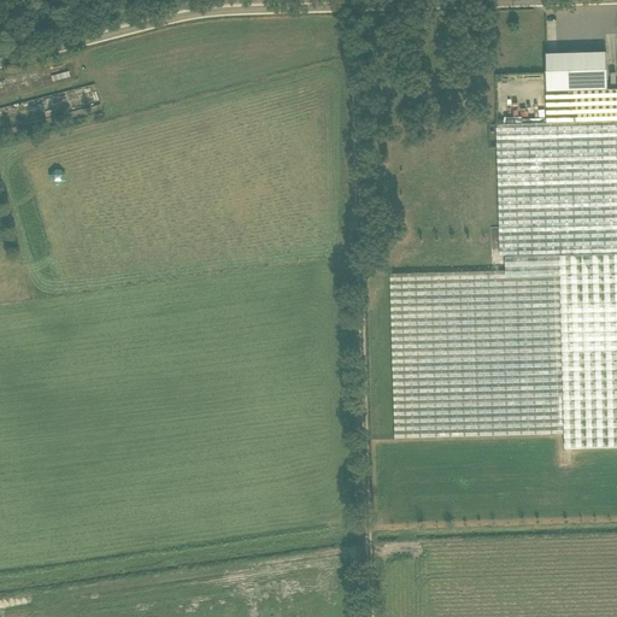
[(545,56),(546,90),(607,90),(606,54),(545,56)]
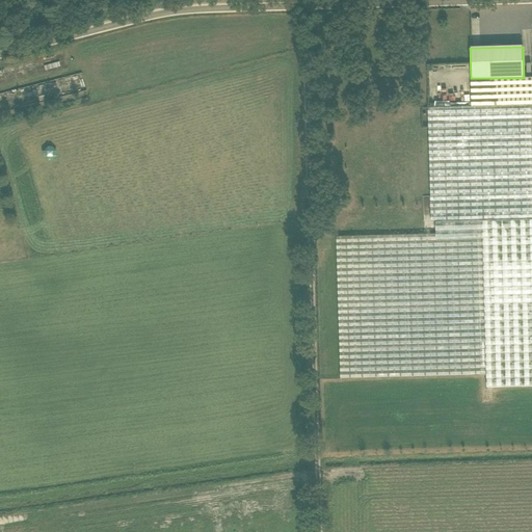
[(59,78),(62,92),(84,87),(81,73),(59,78)]
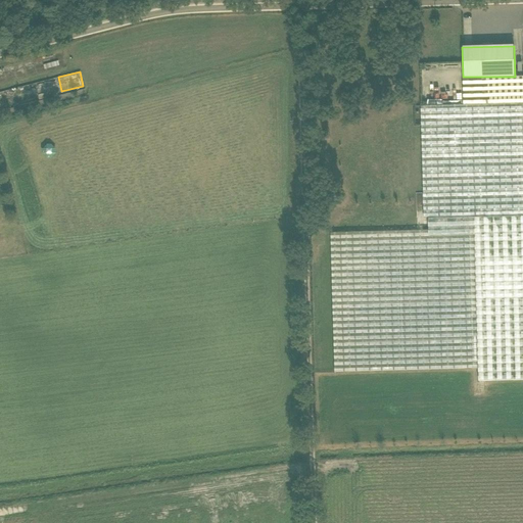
[(522,76),(516,77),(515,77),(463,77),(464,105),(522,103),(522,76)]
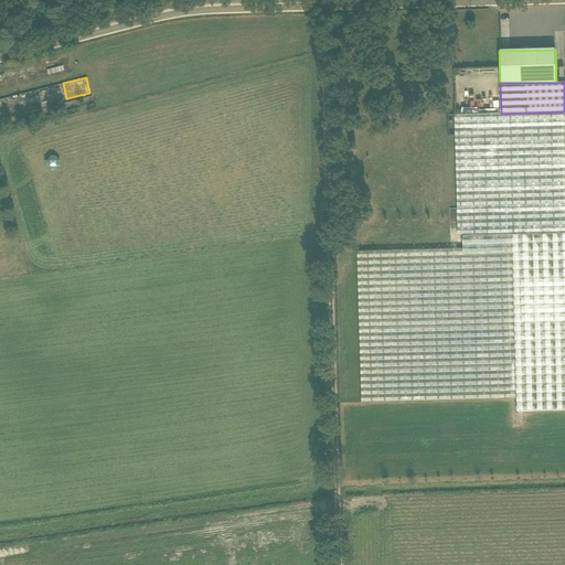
[(564,232),(564,112),(501,114),(455,115),(458,235),(462,235),(512,234),(564,232)]
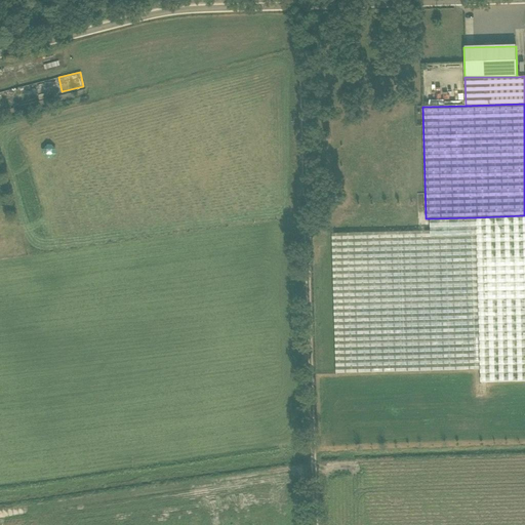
[(524,215),(476,217),(480,370),(480,384),(524,381),(524,215)]
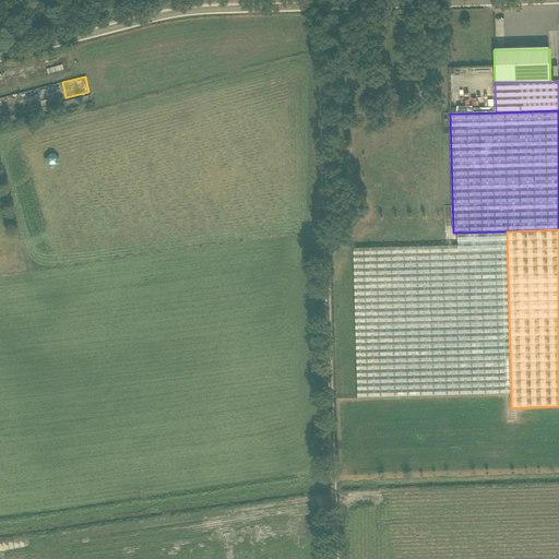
[(354,249),(357,399),(511,394),(507,232),(458,233),(458,247),(354,249)]
